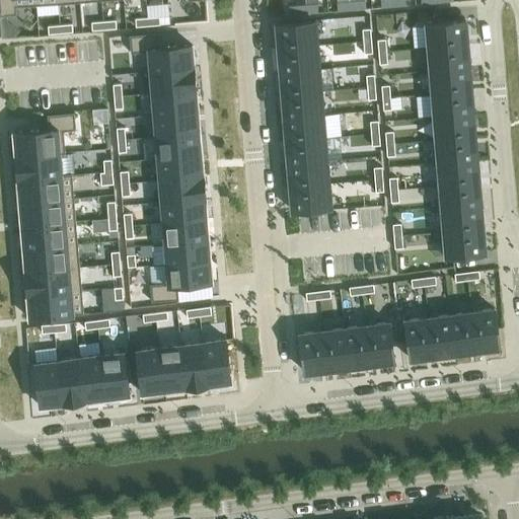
[(0,0),(0,11),(0,16),(17,15),(17,8),(36,6),(35,0),(0,0)]
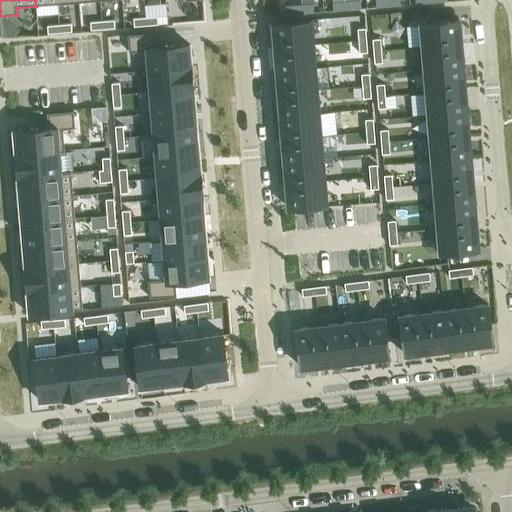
[(361,0),(345,1),(346,10),(361,8),(361,0)]
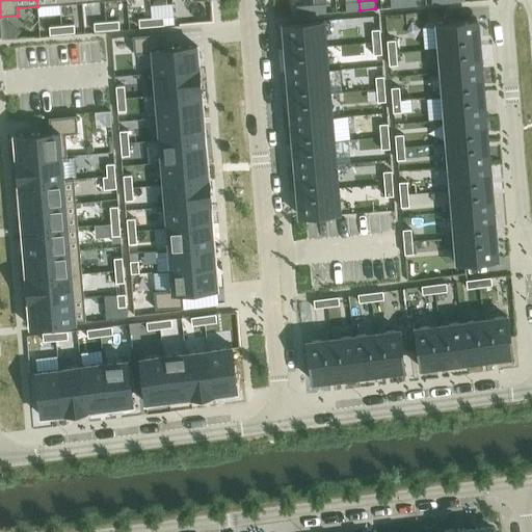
[(358,1),(346,2),(347,11),(360,10),(358,1)]
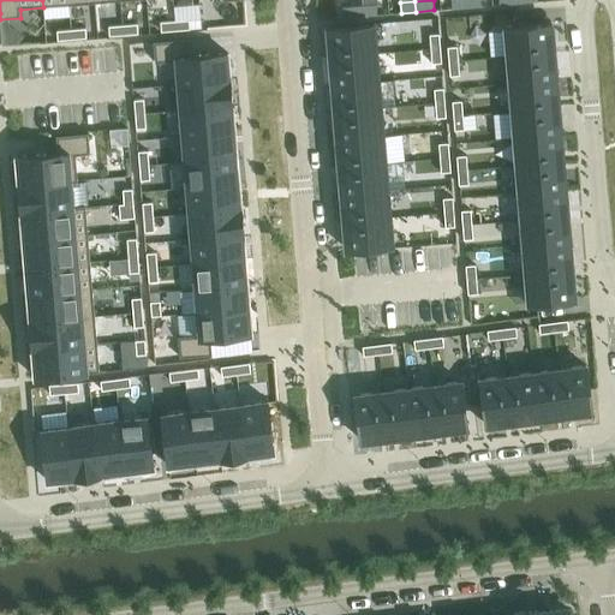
[(377,5),(363,6),(364,16),(377,15),(377,5)]
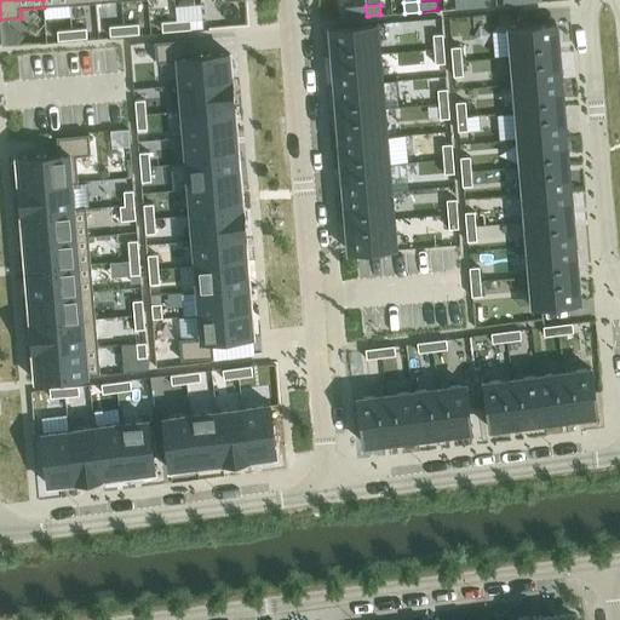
[(366,6),(346,7),(348,18),(367,16),(366,6)]
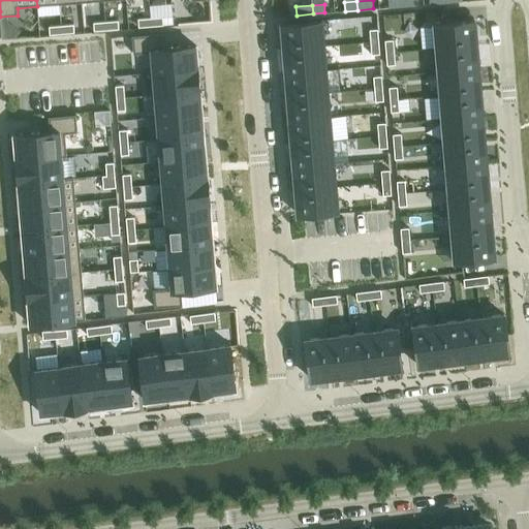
[(163,17),(151,18),(151,27),(164,26),(163,17)]
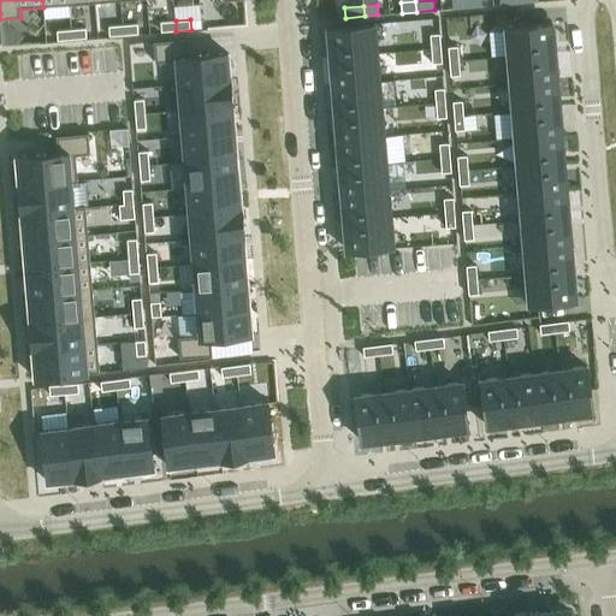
[(176,21),(161,23),(161,33),(176,31),(176,21)]
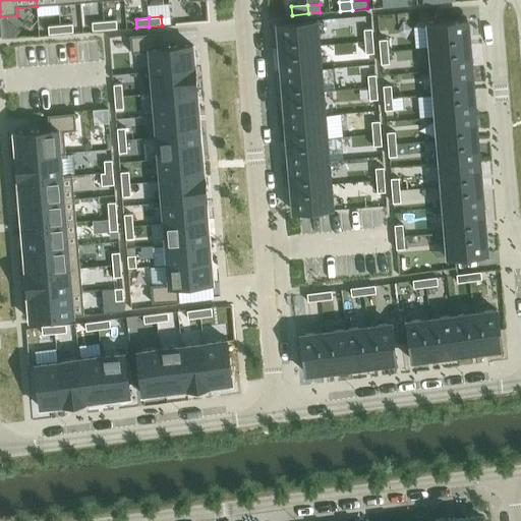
[(117,20),(105,21),(105,30),(117,29),(117,20)]
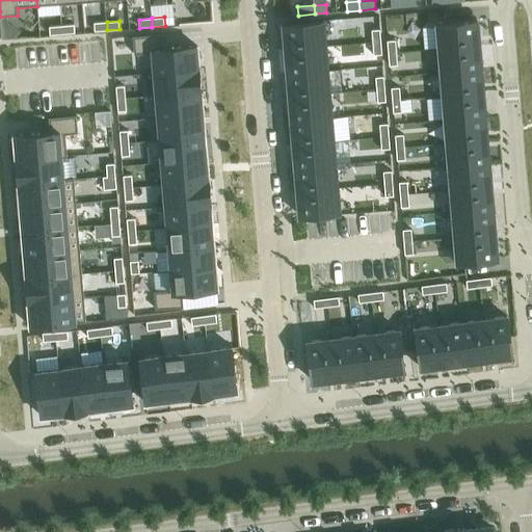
[(107,22),(95,23),(95,31),(107,30),(107,22)]
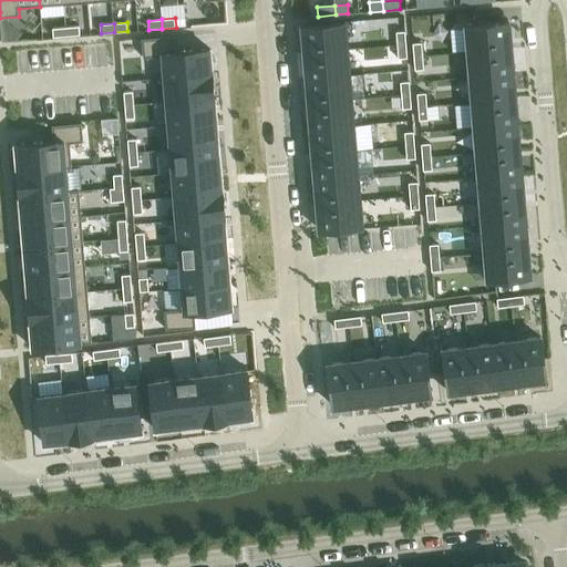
[(346,23),(302,27),(305,53),(348,50),(346,23)]
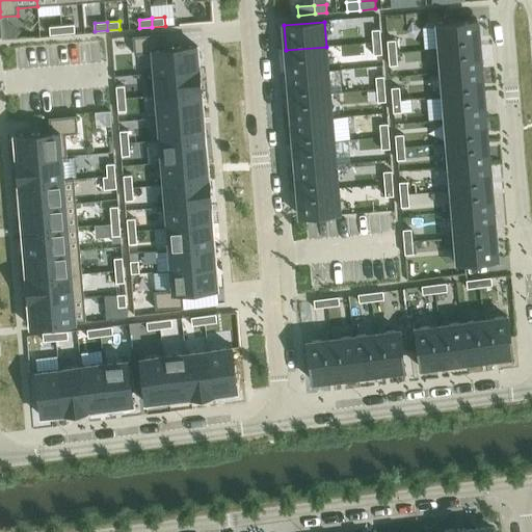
[(478,22),(437,25),(440,49),(480,46),(478,22)]
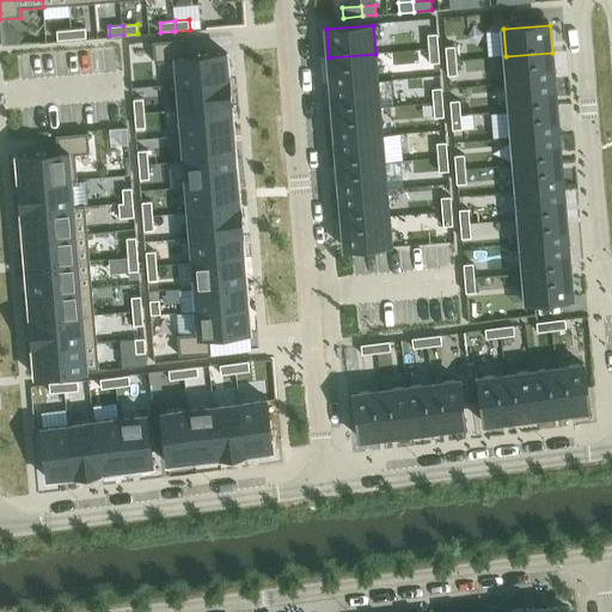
[(86,29),(72,30),(72,40),(86,38),(86,29)]
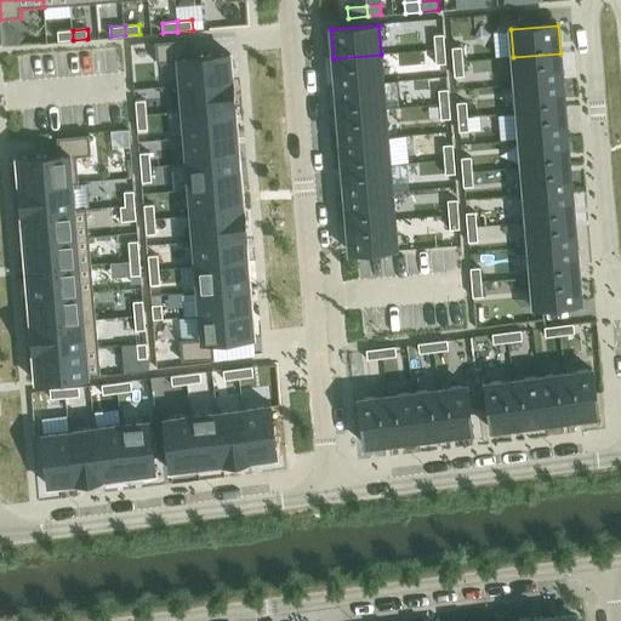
[(73,30),(58,32),(58,41),(73,40),(73,30)]
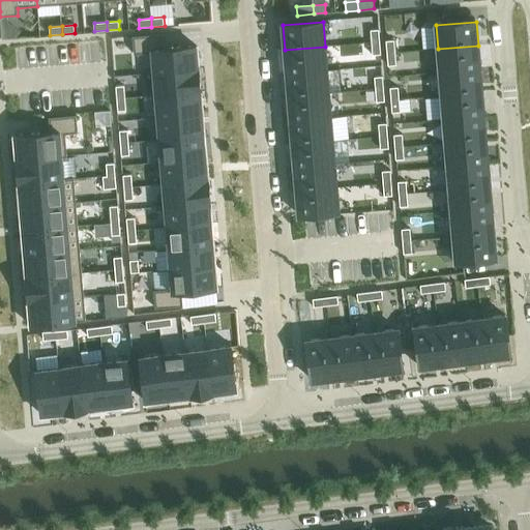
[(379,29),(371,30),(372,42),(380,41),(379,29)]
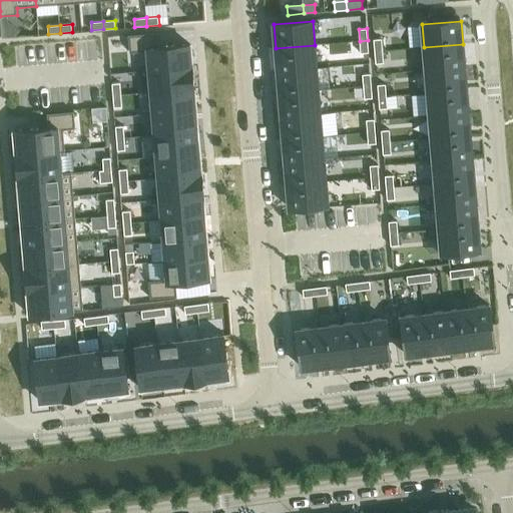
[(155,33),(128,35),(130,52),(146,51),(148,71),(192,67),(192,66),(190,44),(156,47),(155,33)]
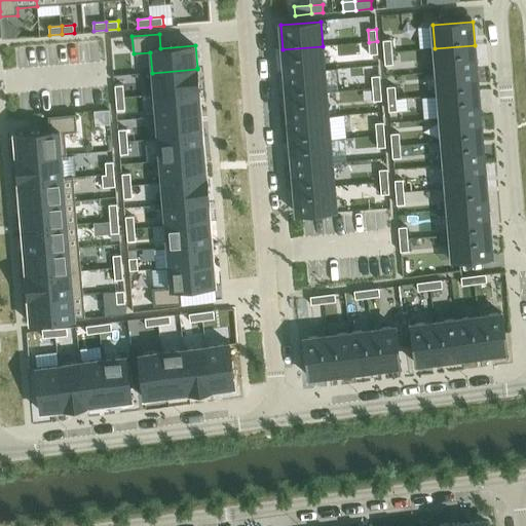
[(391,40),(383,40),(384,52),(392,52),(391,40)]
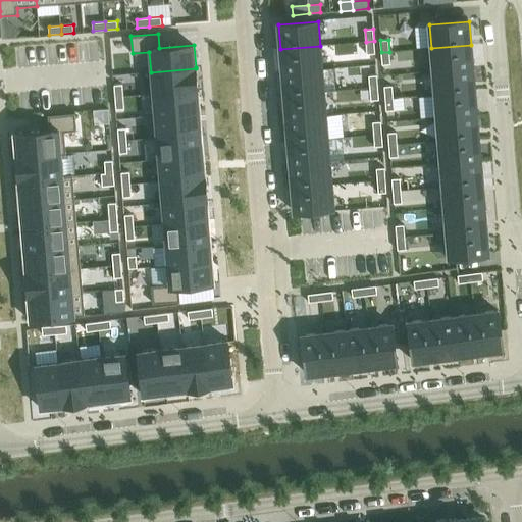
[(374,41),(366,42),(367,54),(375,53),(374,41)]
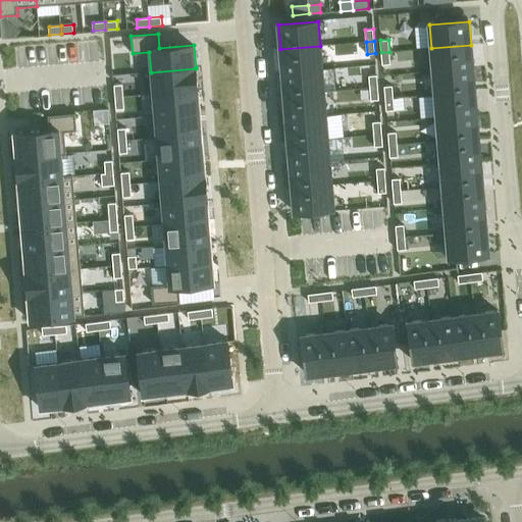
[(471,45),(431,48),(433,71),(472,68),(471,45)]
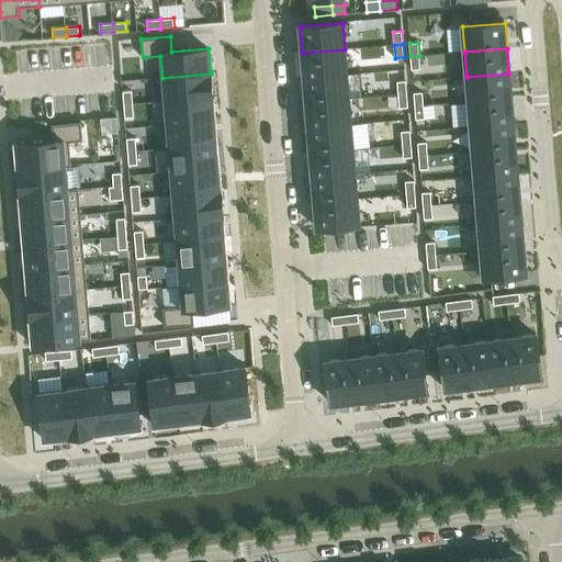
[(345,49),(302,53),(304,78),(347,74),(345,49)]
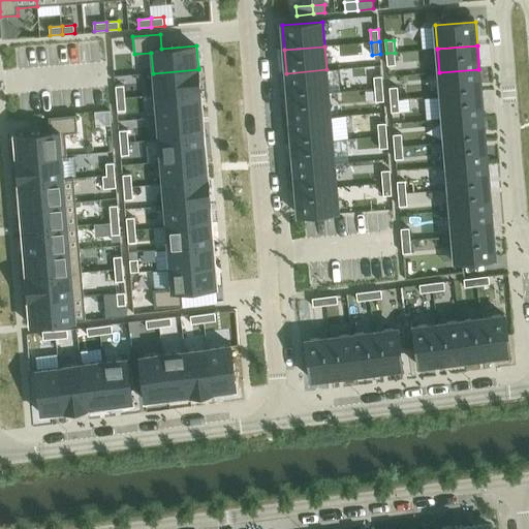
[(395,53),(386,53),(387,65),(396,65),(395,53)]
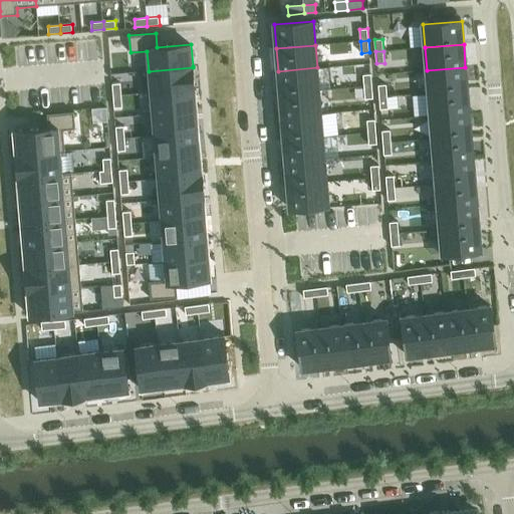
[(193,67),(149,71),(151,92),(195,88),(193,67)]
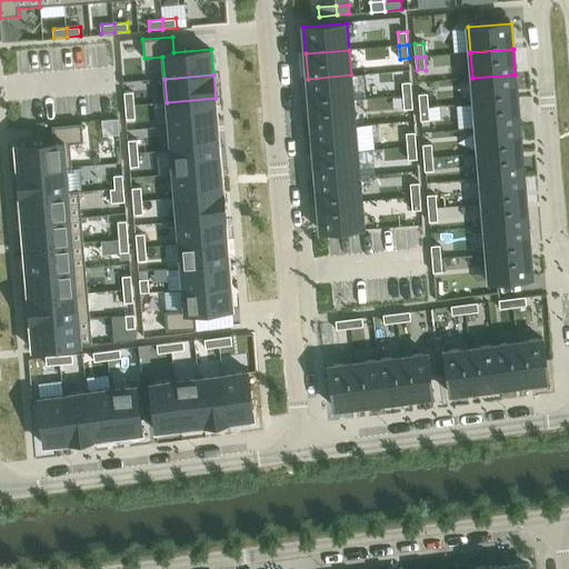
[(351,75),(308,79),(310,103),(353,100),(351,75)]
